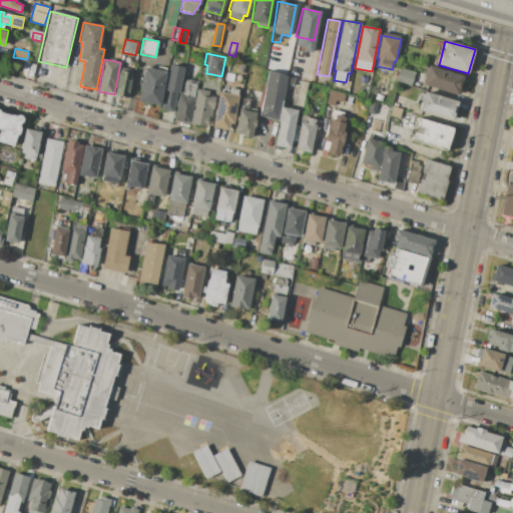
[(25,61),(30,62),(27,75),(22,74),(25,61)]
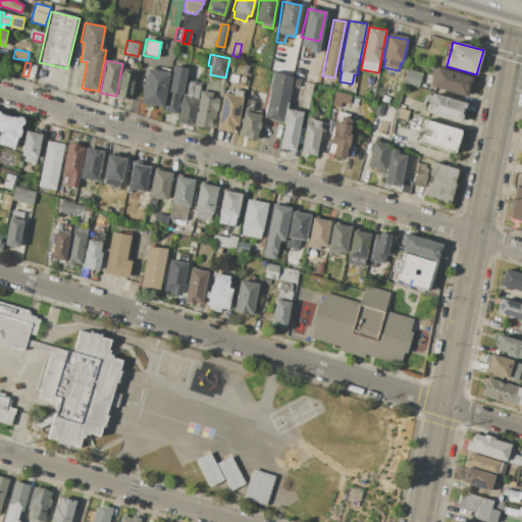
[(173,65),(187,67),(177,114),(164,111),(173,65)]
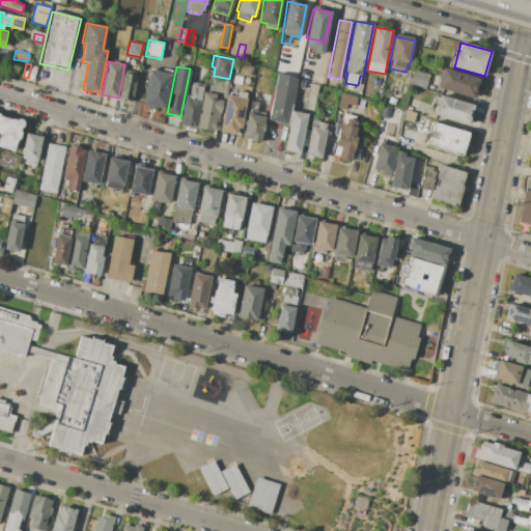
[(149,70),(159,71),(160,67),(174,71),(166,109),(142,104),(149,70)]
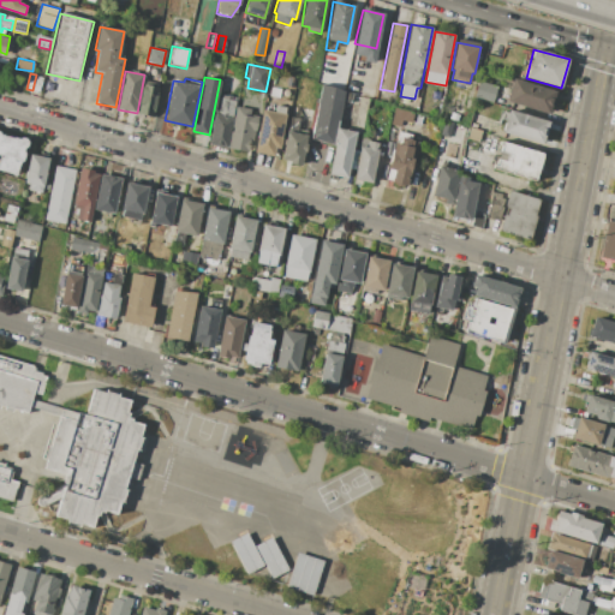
[(513,79),(556,93),(549,115),(506,103),(513,79)]
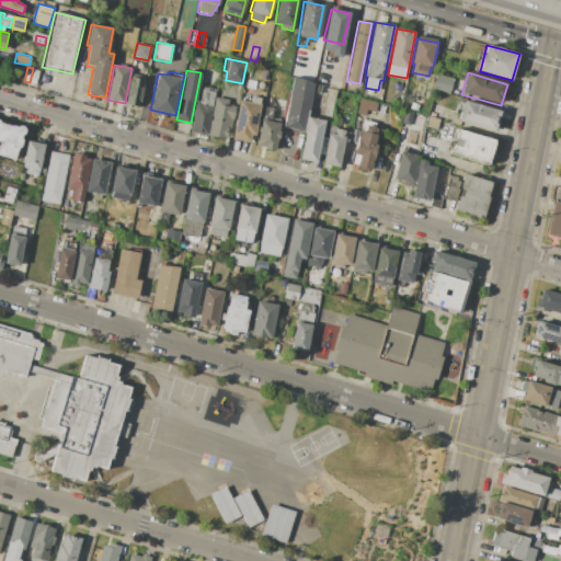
[(132,73),(147,77),(141,106),(126,104),(132,73)]
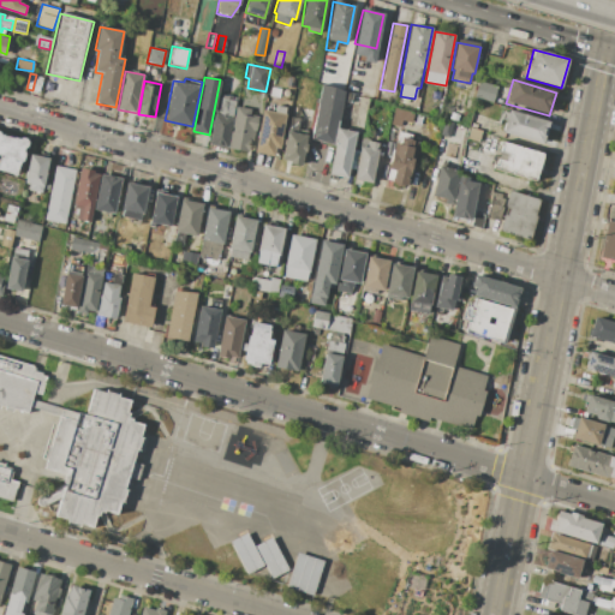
[(478,81),(497,85),(493,101),(476,97),(478,81)]
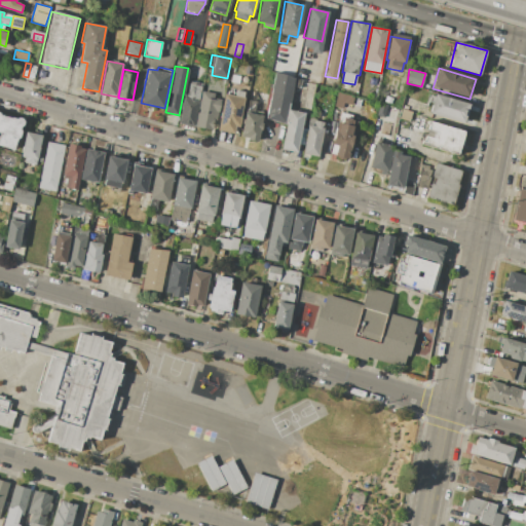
[(275,72),(295,75),(285,123),(265,119),(275,72)]
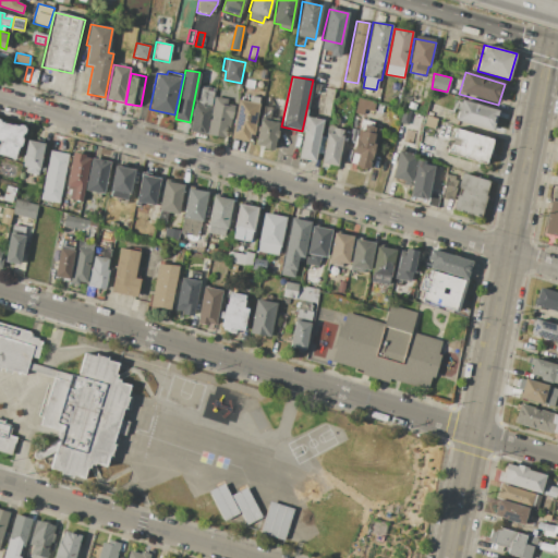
[(314,83),(320,84),(318,94),(312,92),(314,83)]
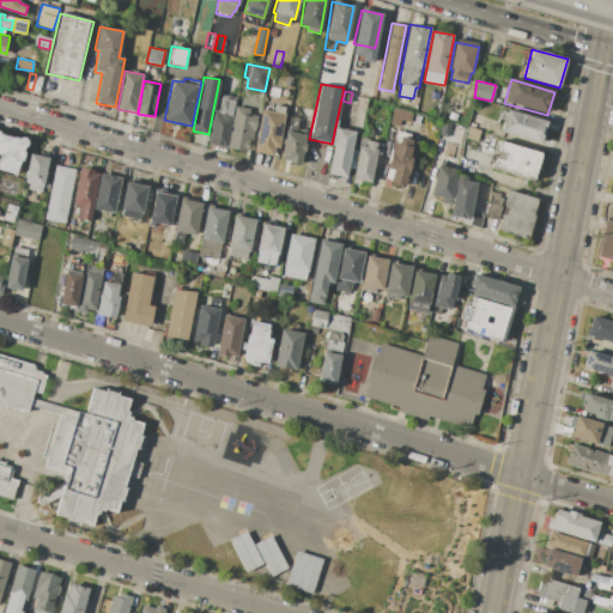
[(216,109),(218,109),(220,95),(236,98),(226,147),(208,144),(216,109)]
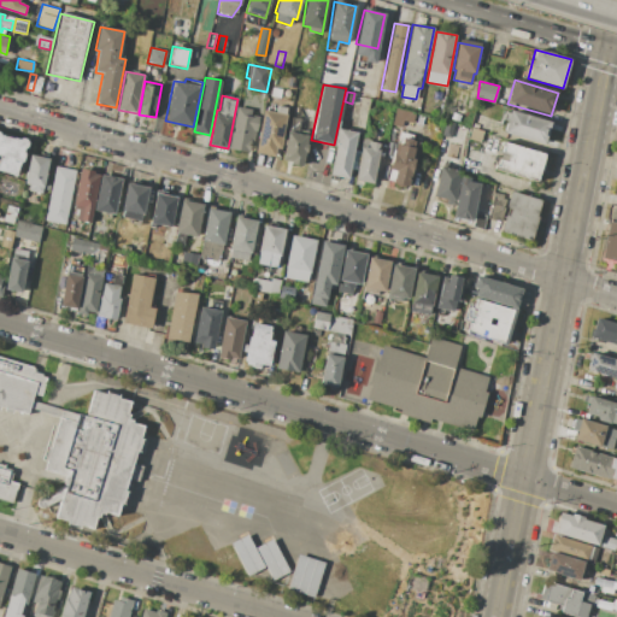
[(264,110),(276,112),(277,106),(288,109),(280,150),(275,148),(274,158),(254,154),(264,110)]
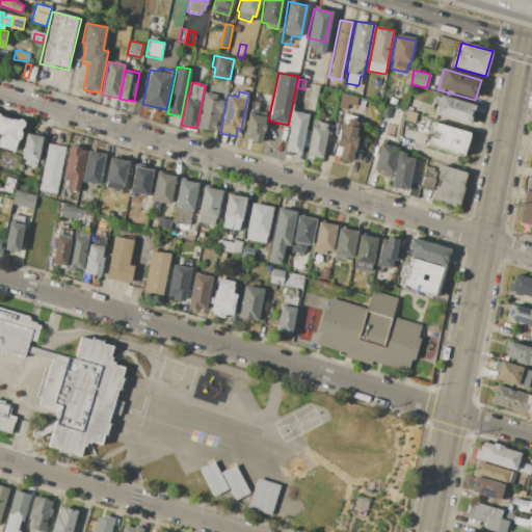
[(205,92),(216,95),(215,99),(223,101),(219,120),(216,118),(214,131),(197,128),(205,92)]
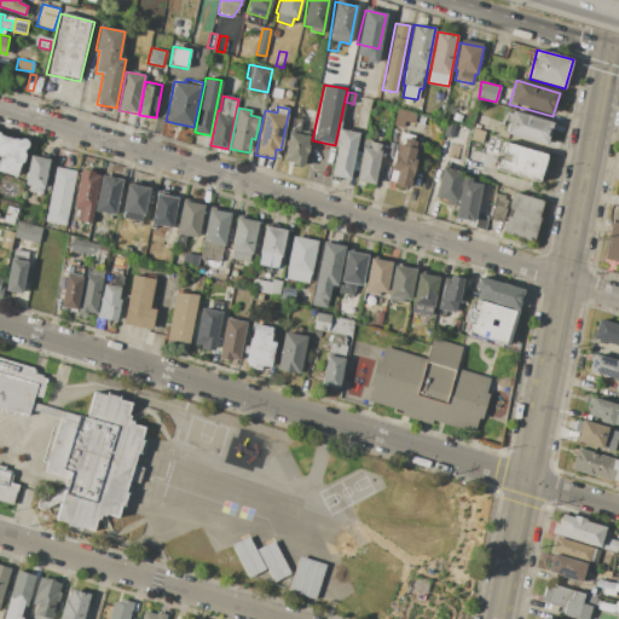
[(397,108),(417,113),(415,122),(404,121),(401,128),(393,126),(397,108)]
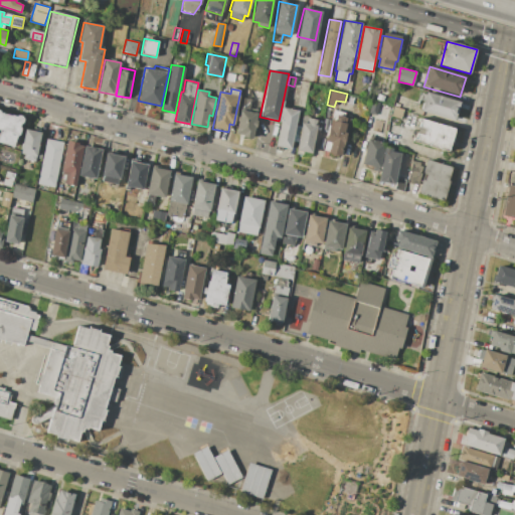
[(424,93),(460,103),(455,121),(419,112),(424,93)]
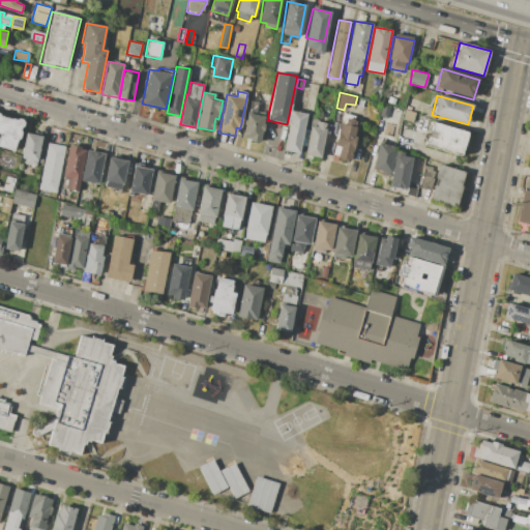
[(375,101),(381,105),(378,115),(371,112),(375,101)]
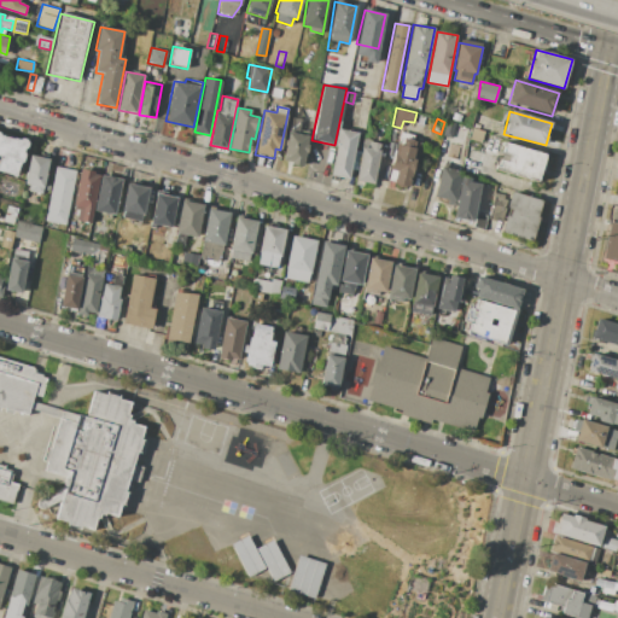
[(447,121),(455,123),(453,138),(444,136),(447,121)]
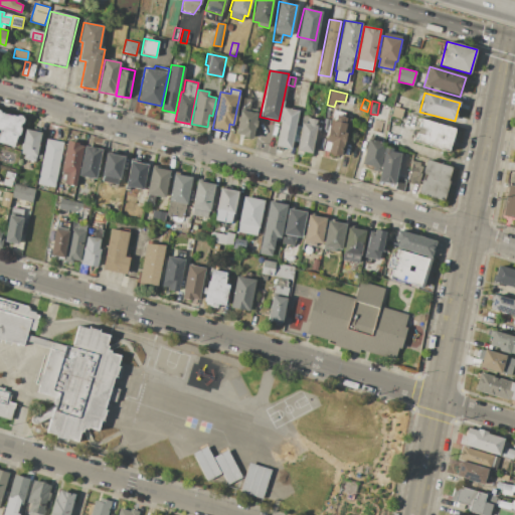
[(283,107),(299,111),(291,150),(275,147),(283,107)]
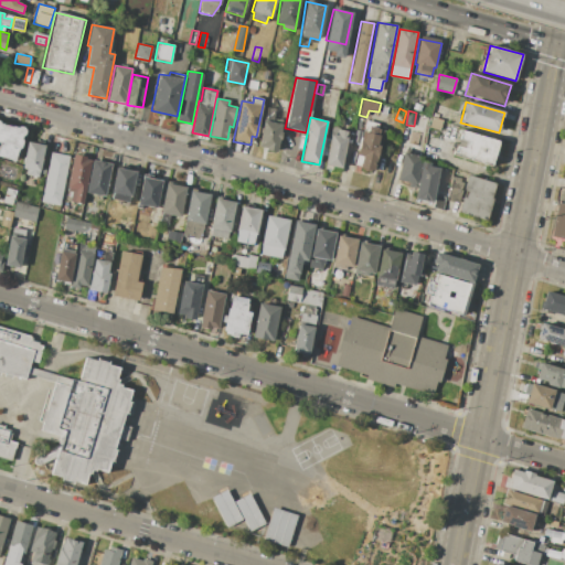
[(430,117),(443,120),(439,130),(428,127),(430,117)]
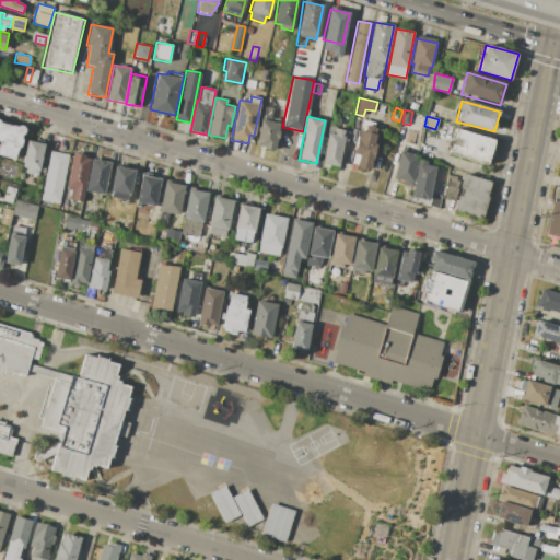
[(0,119),(27,128),(18,162),(0,156),(0,119)]
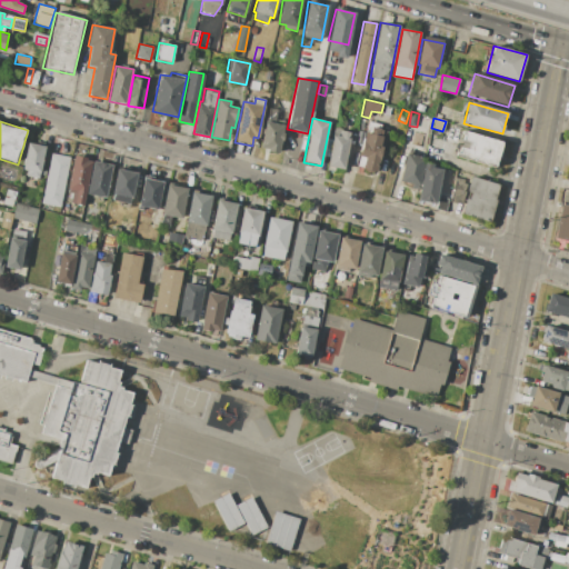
[(266,121),(285,125),(279,152),(258,149),(260,138),(262,139),(266,121)]
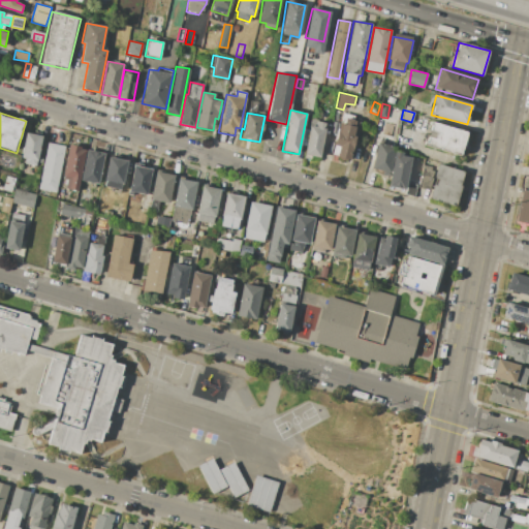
[(339,123),(344,124),(345,118),(353,120),(352,125),(358,126),(350,162),(337,159),(339,146),(335,146),(339,123)]
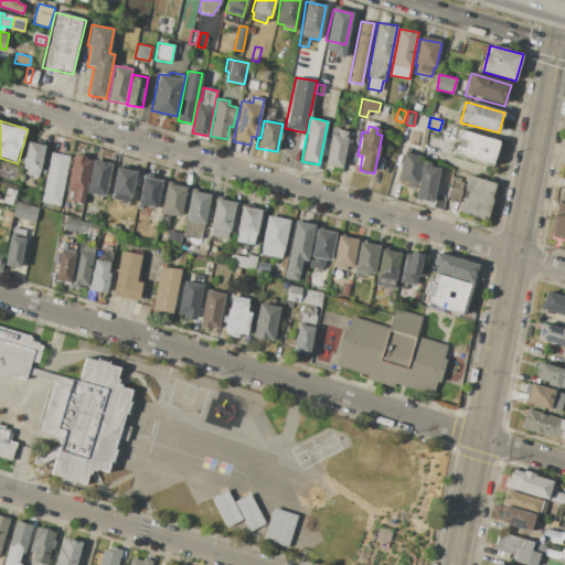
[(331,135),(338,136),(339,129),(349,131),(342,169),(332,167),(332,171),(324,169),(331,135)]
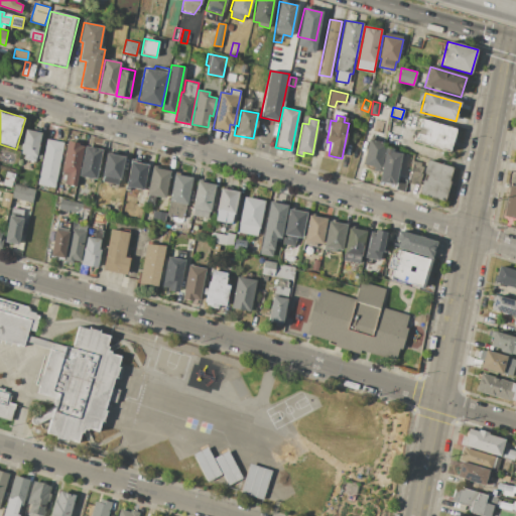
[(325,118),(331,119),(328,131),(321,130),(325,118)]
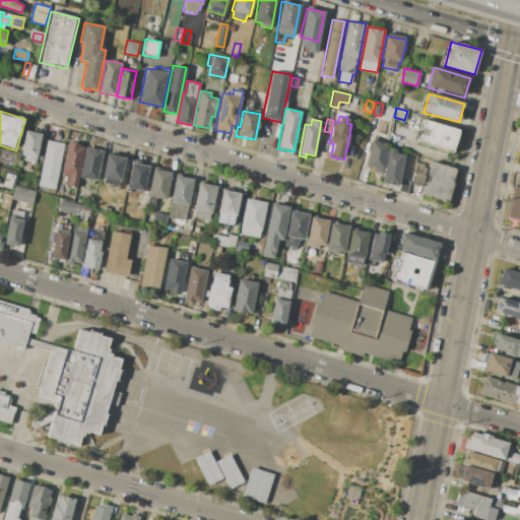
[(423,119),(459,130),(453,152),(416,142),(423,119)]
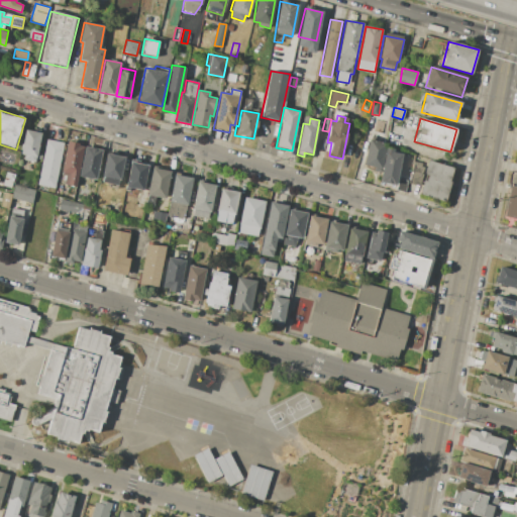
[(25,129),(42,133),(36,163),(23,160),(24,153),(21,152),(25,129)]
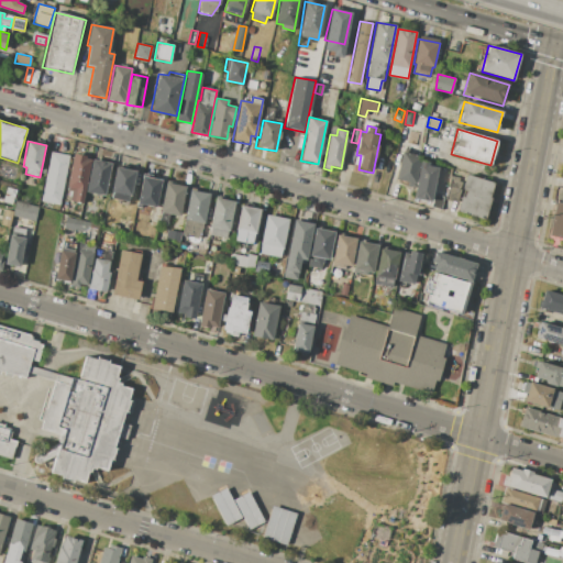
[(401,152),(421,156),(415,188),(407,187),(408,183),(396,180),(401,152)]
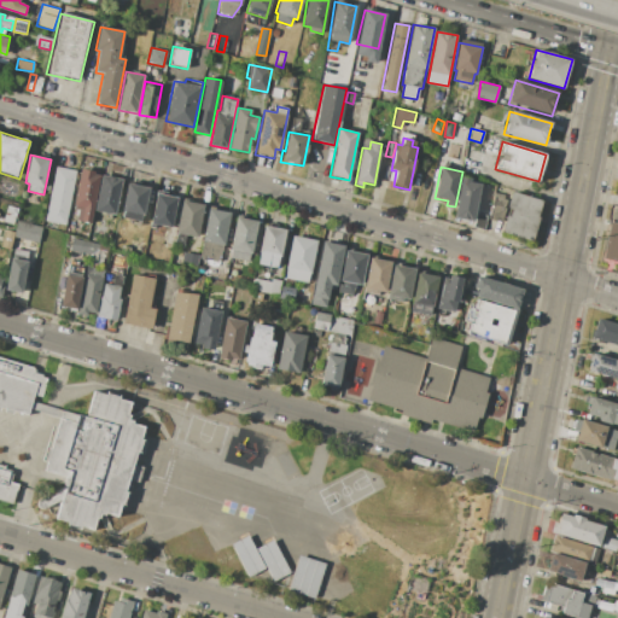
[(56,168),(76,172),(65,226),(45,222),(56,168)]
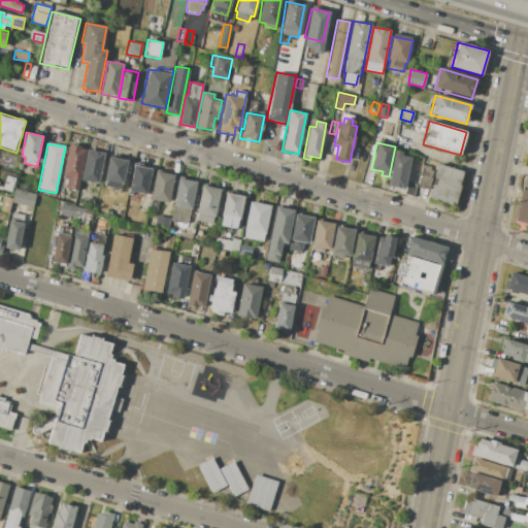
[(69,143),(86,147),(77,191),(65,189),(66,179),(62,178),(69,143)]
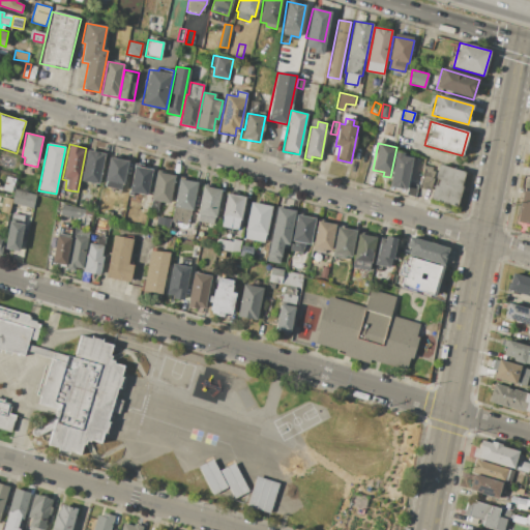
[(87,151),(105,154),(98,184),(82,181),(87,151)]
